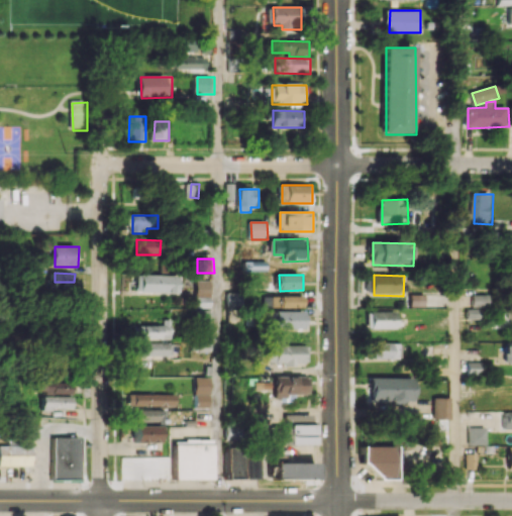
[(182,294),(182,276),(139,276),(139,294),(182,294)]
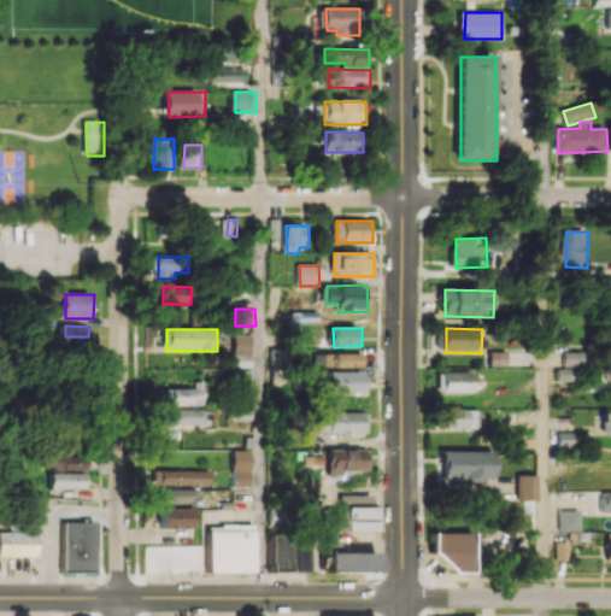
[(236,368),(257,368),(256,335),(236,335),(236,368)]
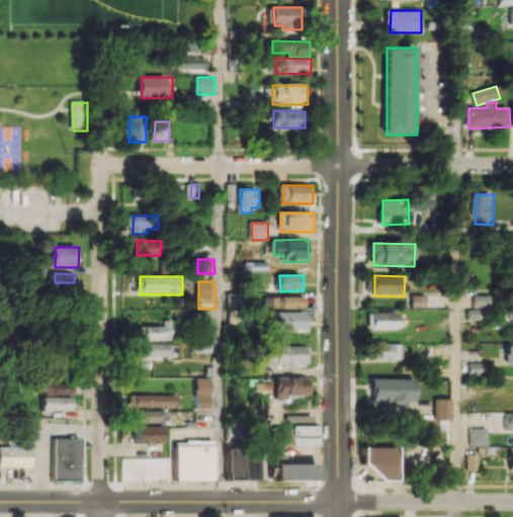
[(477,308),(492,309),(493,295),(477,295),(477,308)]
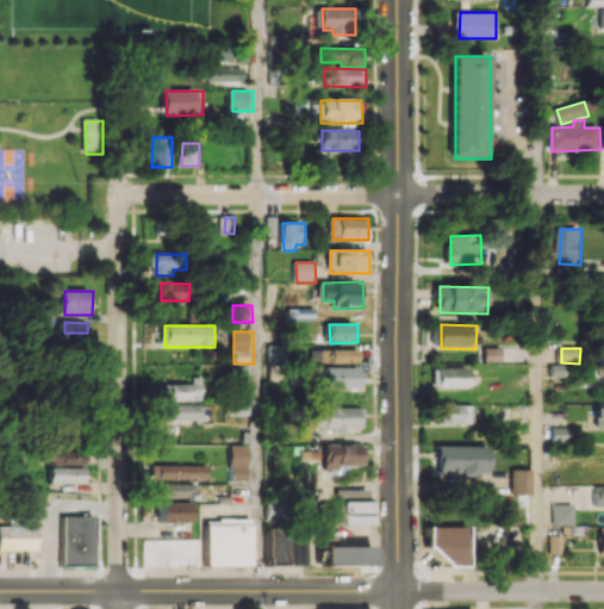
[(361,362),(361,349),(316,350),(316,364),(361,362)]
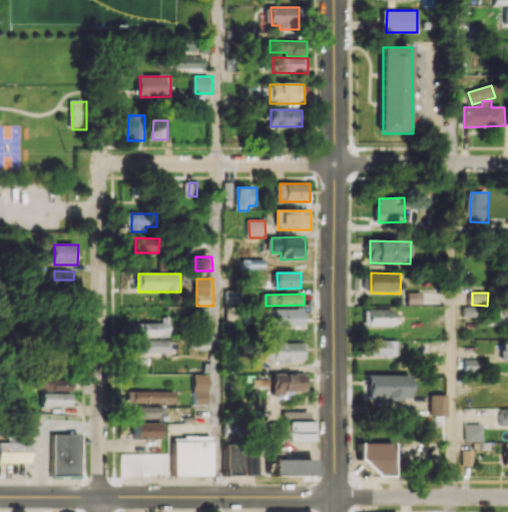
[(424,294),(410,294),(410,306),(424,306),(424,294)]
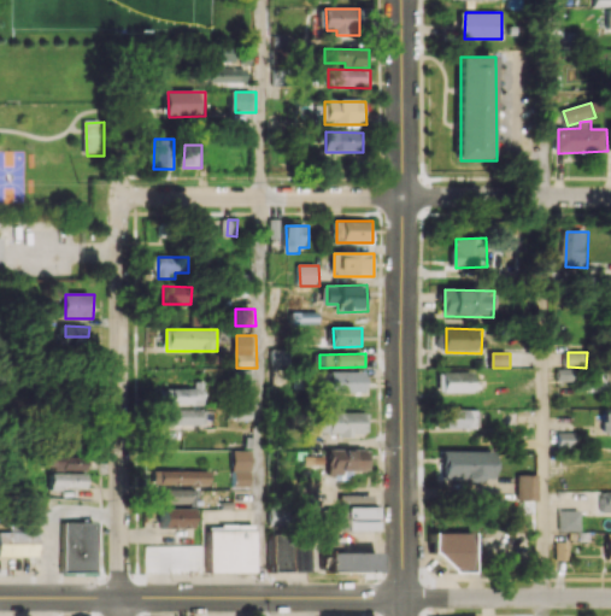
[(365,373),(324,371),(323,393),(365,393),(365,373)]
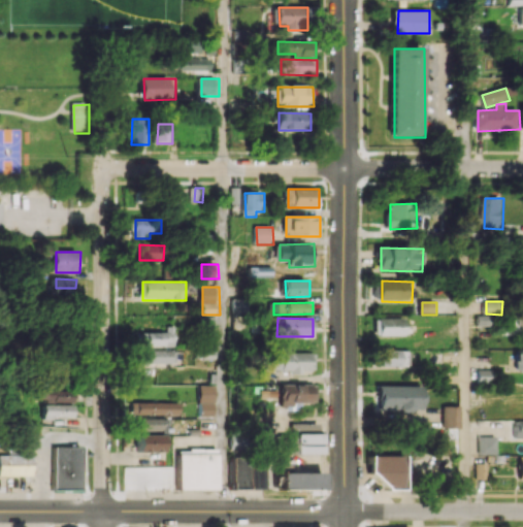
[(407,336),(407,318),(382,319),(382,337),(407,336)]
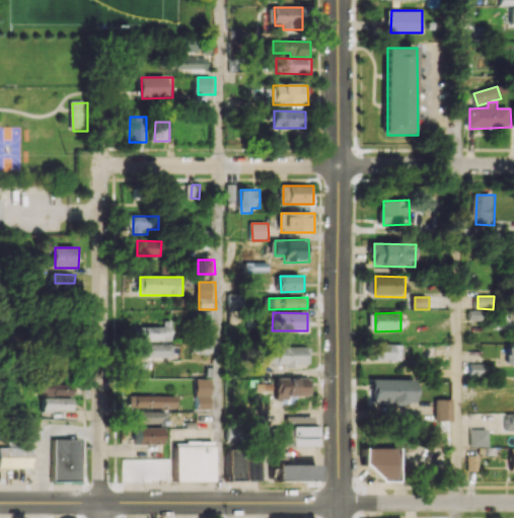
[(167,327),(142,326),(142,340),(174,341),(175,321),(167,321),(167,327)]
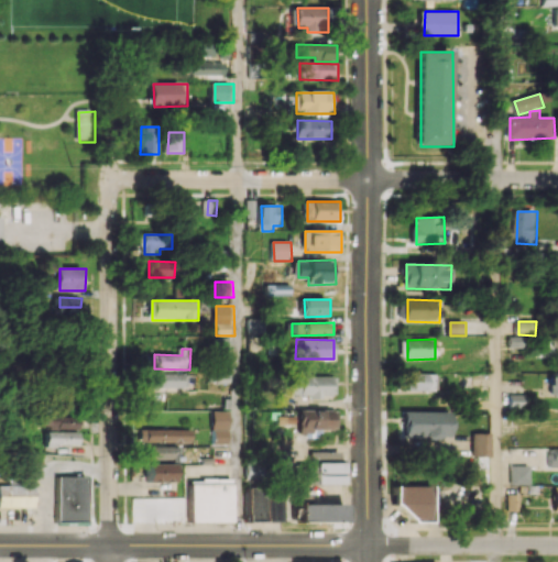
[(192,388),(193,374),(155,374),(155,388),(192,388)]
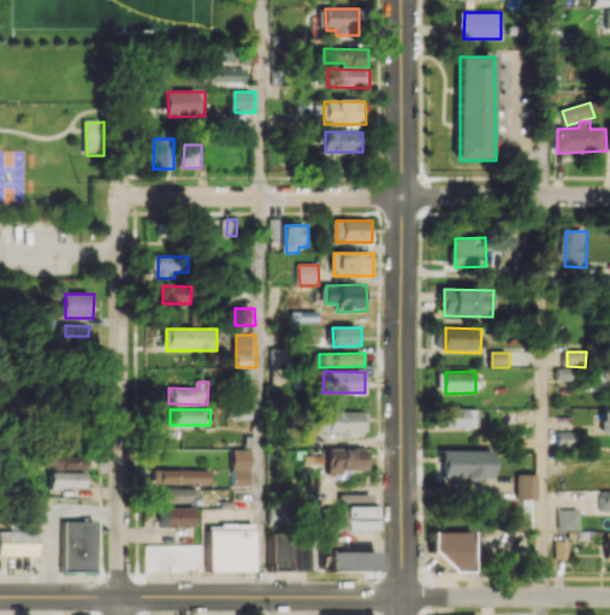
[(479,409),(445,409),(444,427),(479,429),(479,409)]
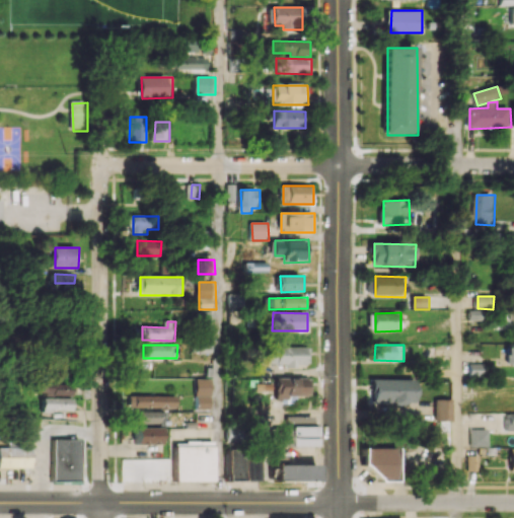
[(268,366),(310,366),(310,347),(268,348),(268,366)]
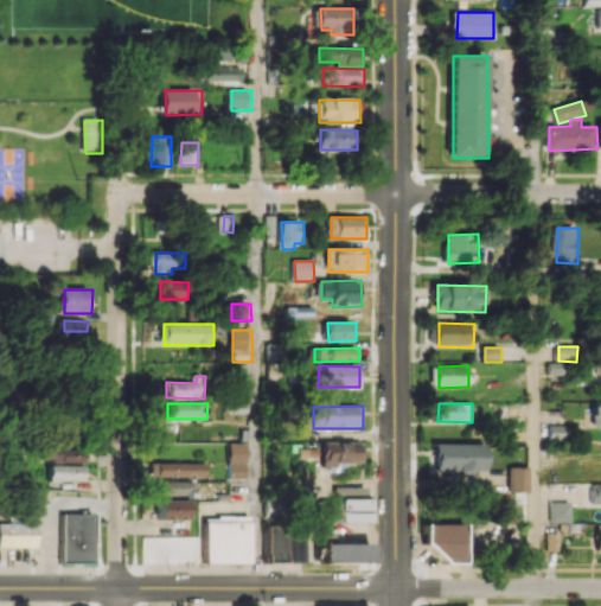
[(569,426),(551,427),(552,441),(570,441),(569,426)]
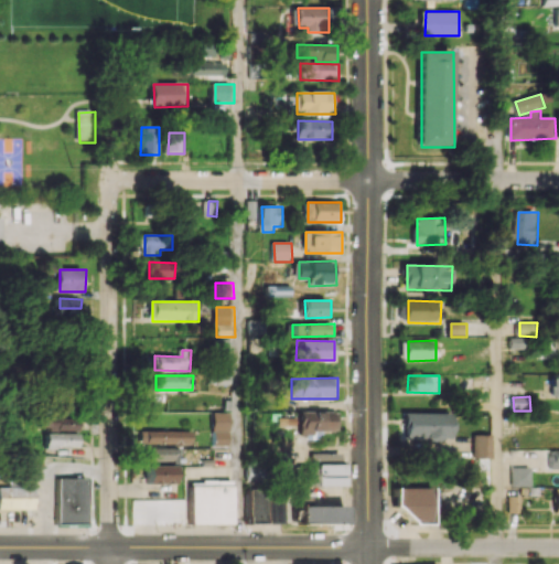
[(301,433),(339,434),(340,413),(301,412),(301,433)]
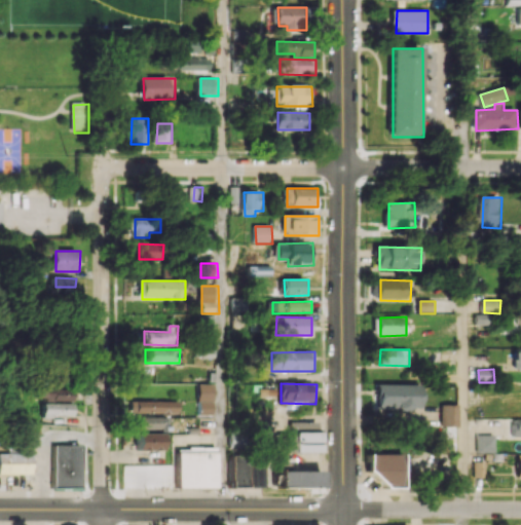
[(218,384),(201,384),(201,415),(217,415),(218,384)]
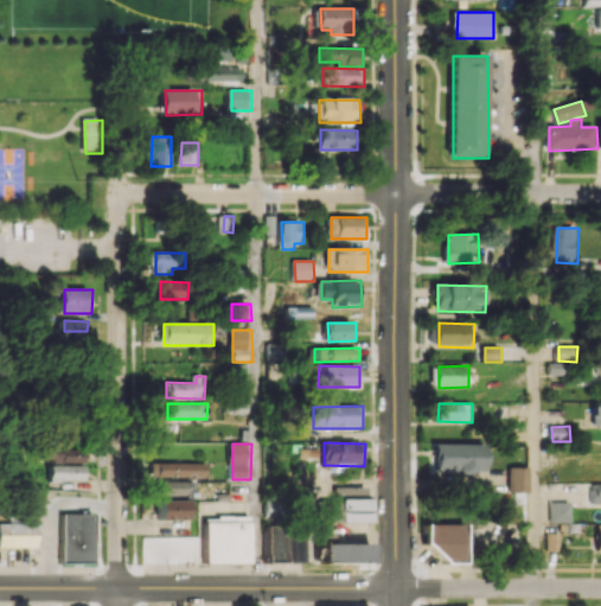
[(438,471),(487,472),(487,445),(439,444),(438,471)]
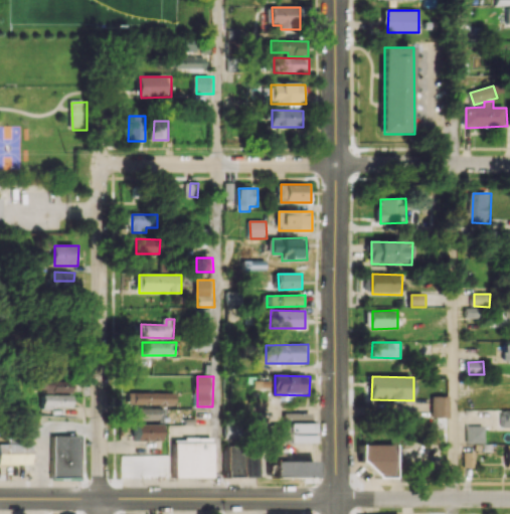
[(76,392),(76,381),(44,381),(43,392),(76,392)]
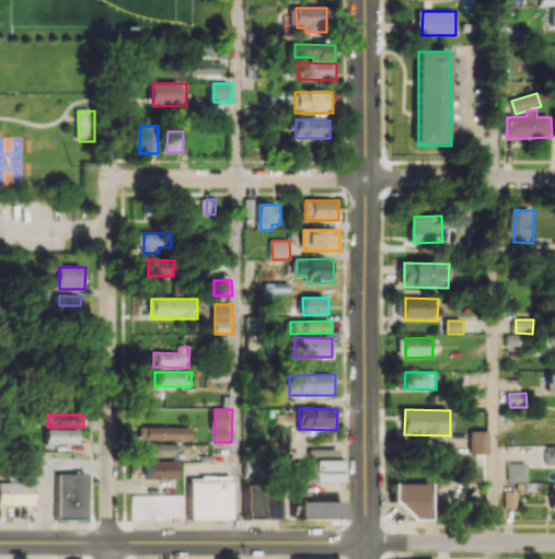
[(195,428),(143,428),(143,441),(195,441),(195,428)]
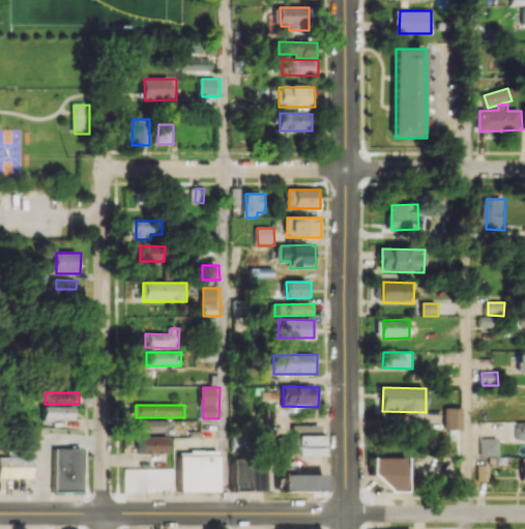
[(49,419),(79,420),(79,407),(50,407),(49,419)]
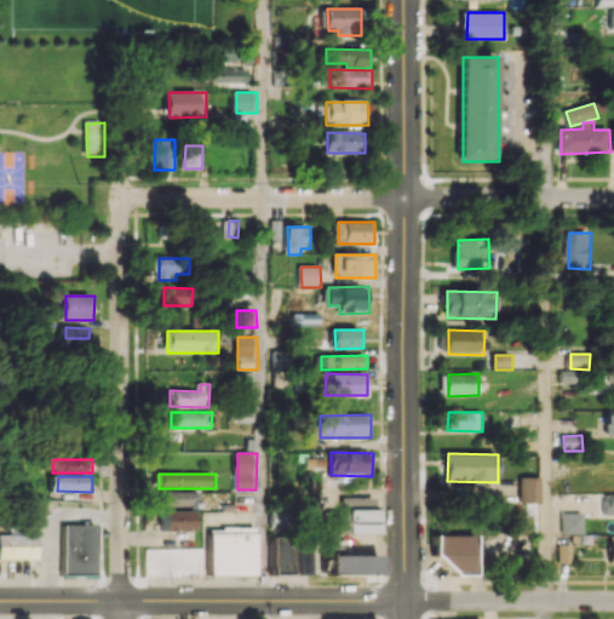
[(540,477),(521,479),(522,504),(541,504),(540,477)]
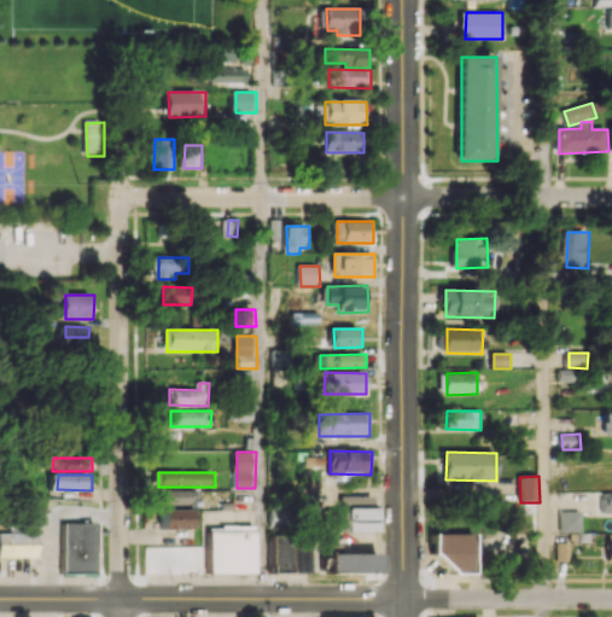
[(164,505),(200,506),(200,492),(164,490),(164,505)]
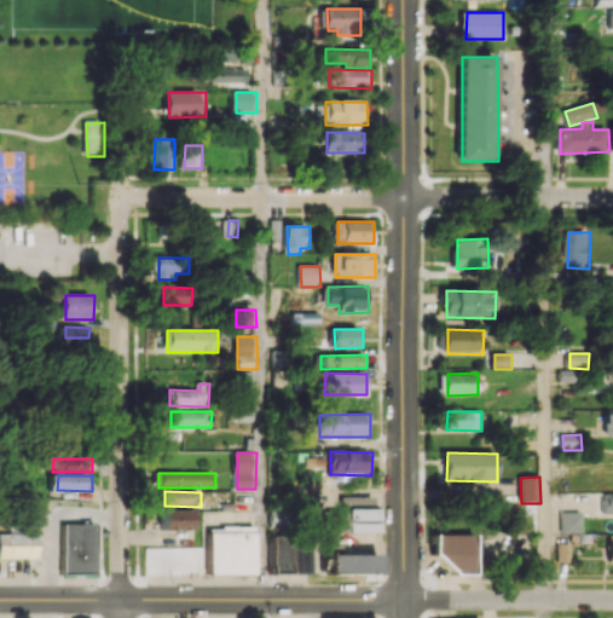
[(345,498),(345,510),(330,512),(331,533),(379,533),(379,497),(345,498)]
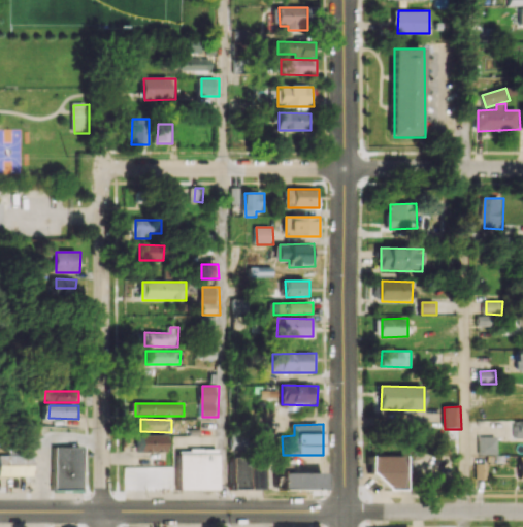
[(139,453),(166,453),(167,436),(139,435),(139,453)]
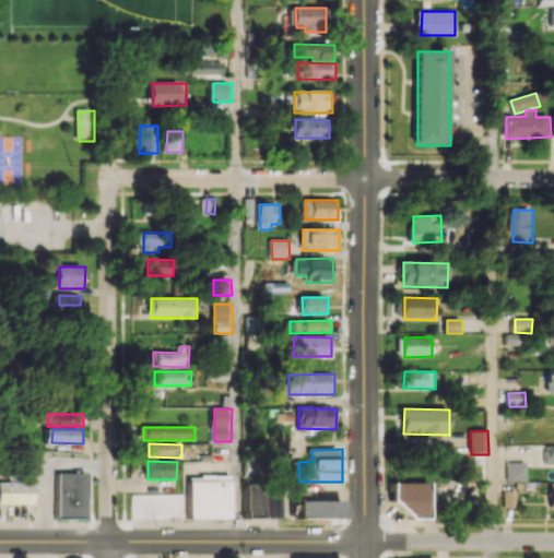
[(528,463),(510,463),(510,482),(528,482),(528,463)]
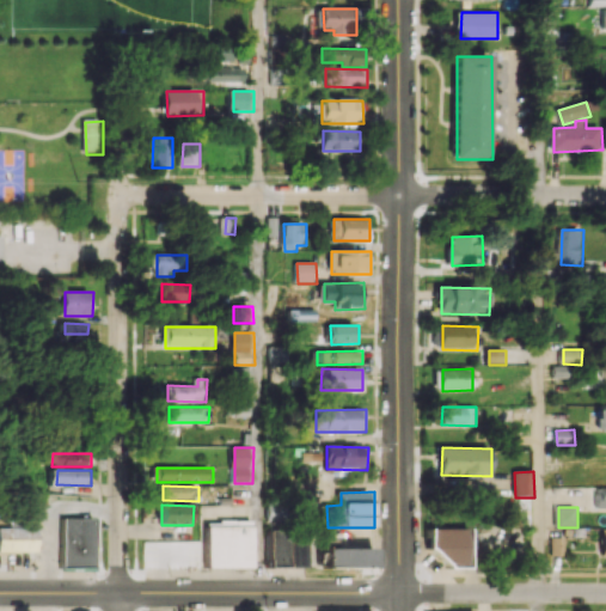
[(63,568),(97,569),(97,519),(65,519),(63,568)]
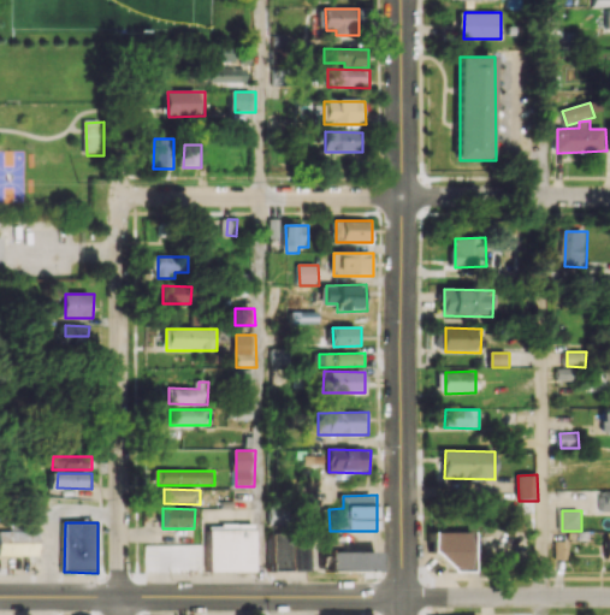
[(209,572),(258,573),(258,526),(211,526),(209,572)]
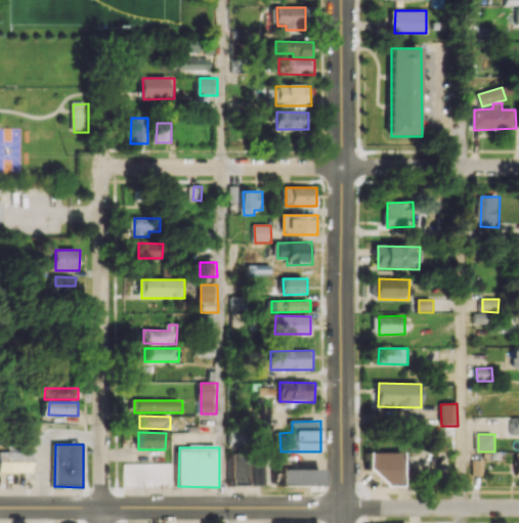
[(35,452),(1,452),(1,473),(35,473),(35,452)]
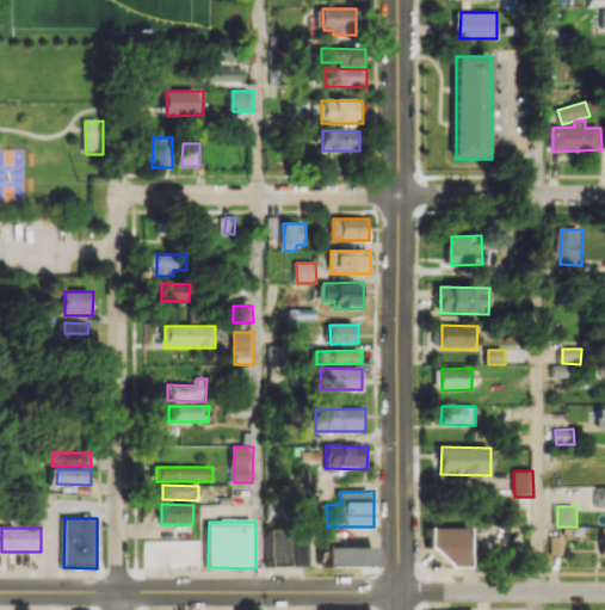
[(469,529),(430,529),(431,550),(445,550),(445,568),(470,567),(469,529)]
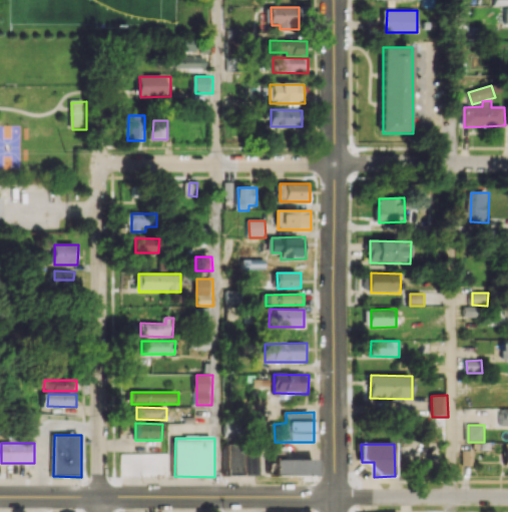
[(227,446),(228,476),(260,475),(259,446),(227,446)]
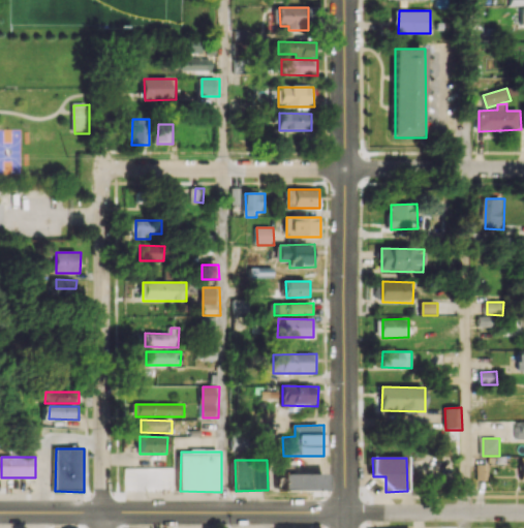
[(327,490),(327,474),(283,475),(283,491),(327,490)]
